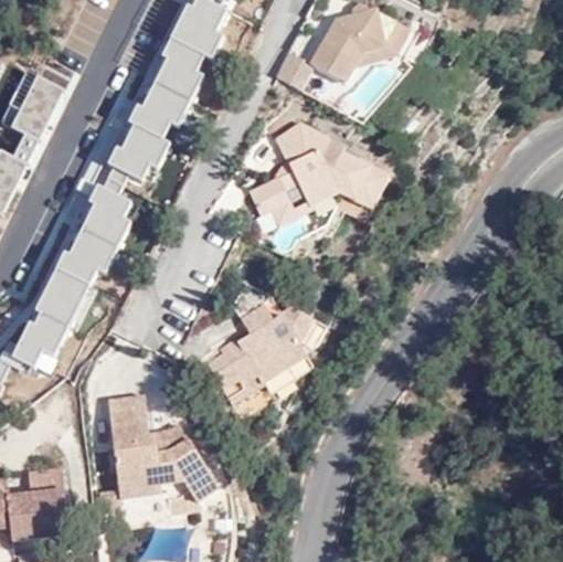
[(336,20),(312,63),(304,59),(301,65),(300,67),(290,85),(299,89),(311,65),(346,83),(354,66),(361,54),(383,49),(395,54),(410,30),(375,10),(370,11),(370,9),(368,7),(363,4),(361,3),(356,4),(352,8),(352,9),(350,11),(351,17),(346,25),(336,20)]
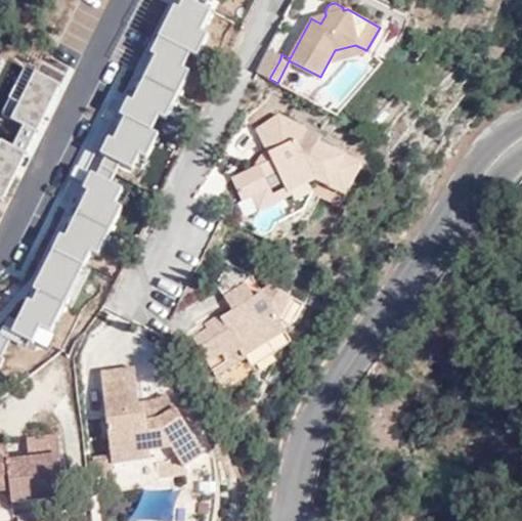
[(325,15),(311,18),(320,24),(325,15)]
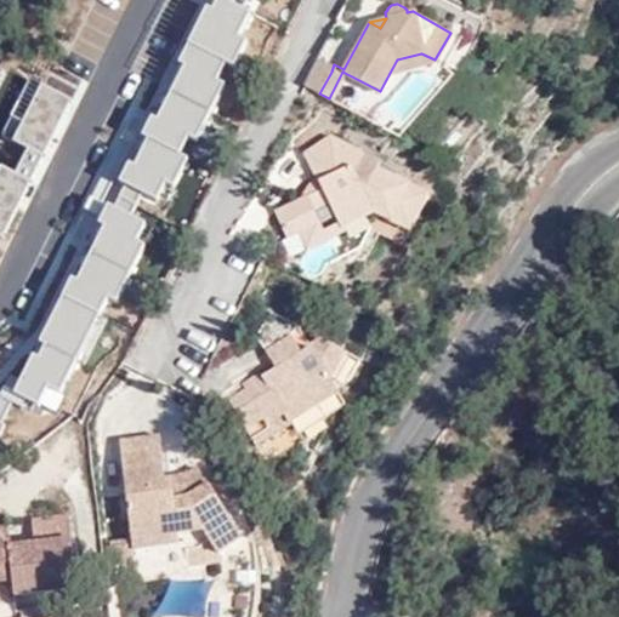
[(450,33),(435,60),(439,69),(459,39),(450,33)]
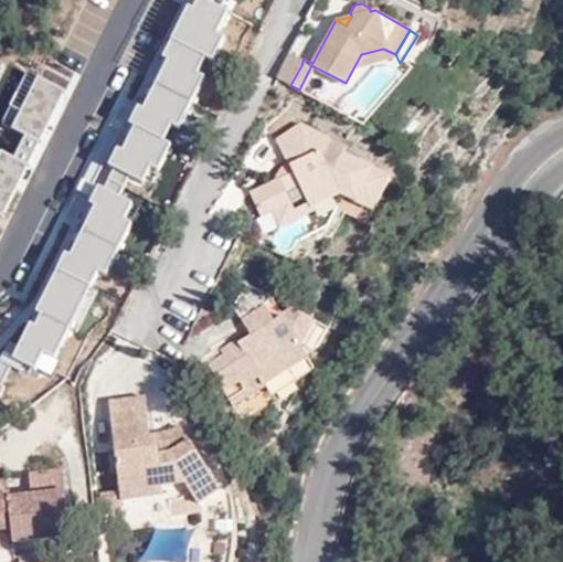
[(383,49),(361,54),(354,66),(395,54),(383,49)]
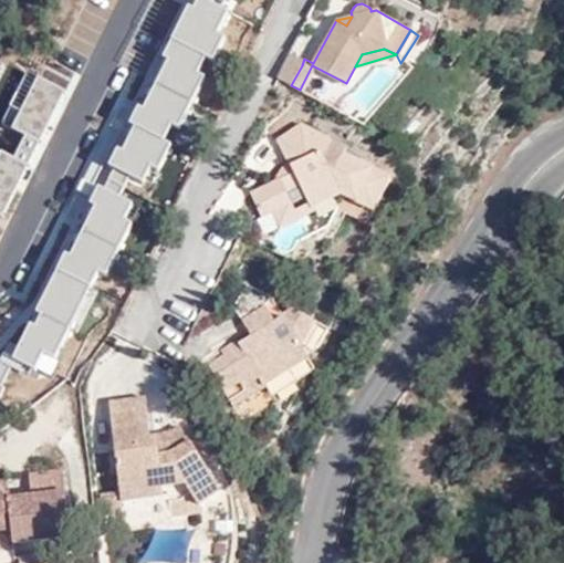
[(289,50),(277,76),(291,85),(301,68),(302,65),(304,59),(289,50)]
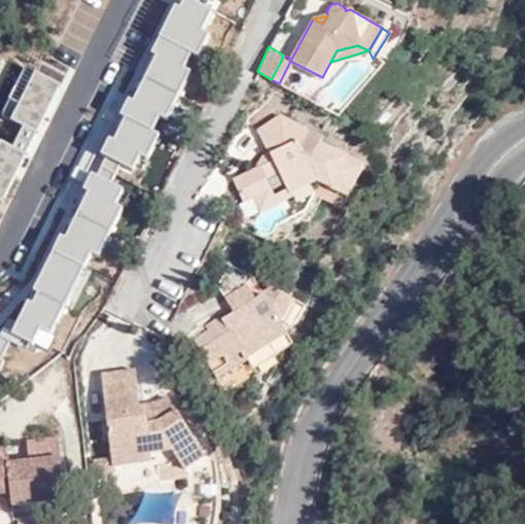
[(271,186),(278,202),(281,201),(288,217),(306,209),(314,191),(310,183),(317,180),(347,195),(363,164),(318,141),(312,151),(306,148),(304,152),(300,143),(303,140),(308,132),(281,115),(257,128),(267,146),(273,160),(253,168),(232,178),(242,200),(252,195),(271,186)]
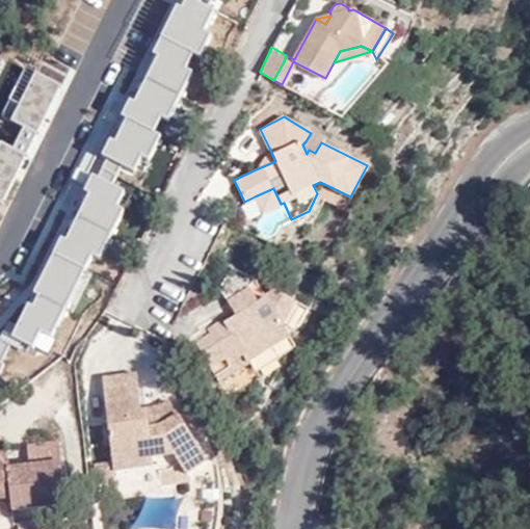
[(275,161),(269,148),(256,169),(275,161)]
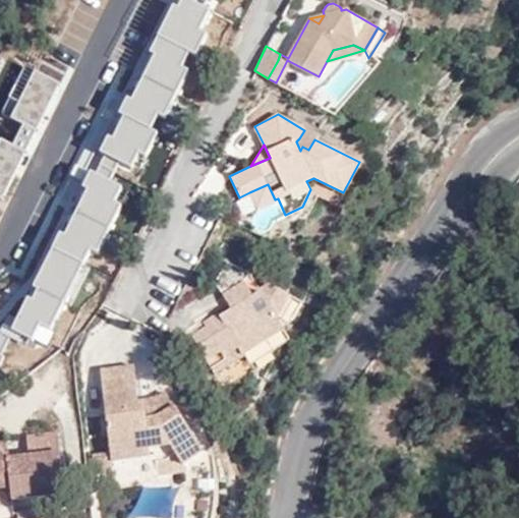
[(268,184),(249,192),(256,208),(275,199),(268,184)]
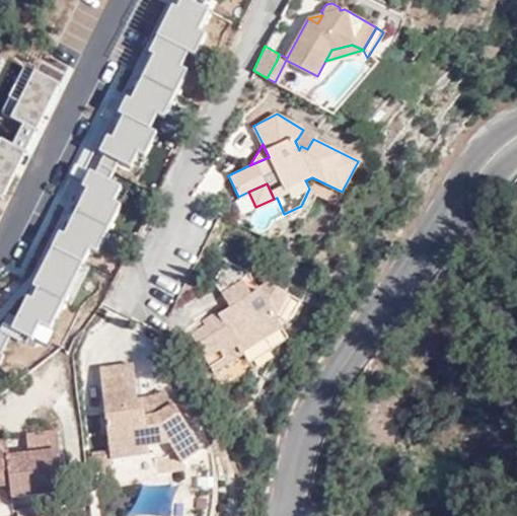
[(226,259),(213,279),(221,293),(226,290),(234,303),(229,306),(219,312),(218,311),(202,320),(204,323),(191,332),(213,370),(242,352),(247,361),(288,338),(280,322),(292,315),(300,301),(266,280),(257,287),(249,271),(226,259)]
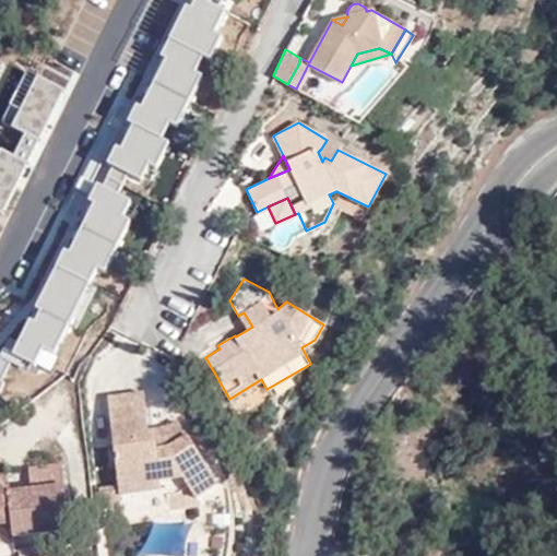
[(244,312),(238,316),(247,330),(252,327),(244,312)]
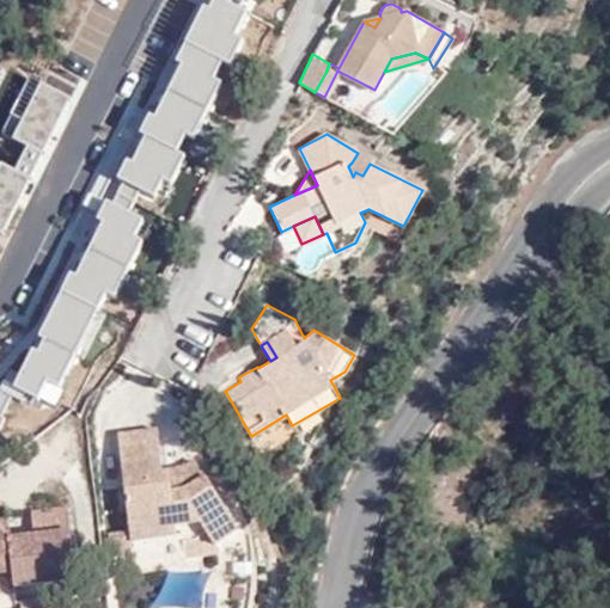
[(156,427),(117,431),(119,443),(157,438),(156,427)]
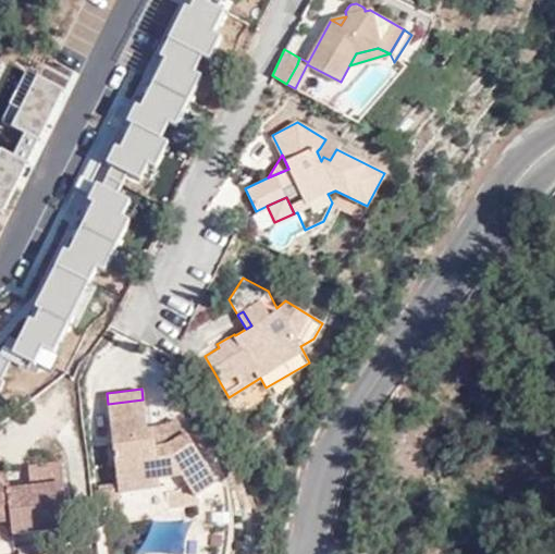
[(143,399),(108,404),(116,472),(120,502),(122,519),(150,516),(169,507),(167,492),(177,491),(186,484),(194,496),(217,482),(187,435),(170,445),(155,448),(152,433),(148,434),(147,427),(143,399)]
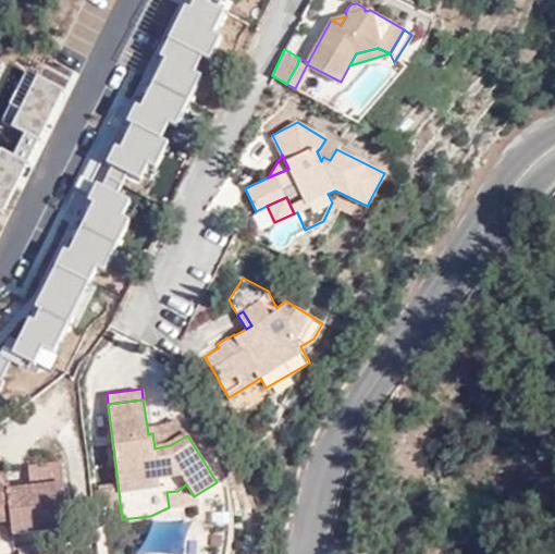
[(168,425),(147,427),(148,434),(152,433),(155,448),(170,445),(187,435),(176,418),(168,425)]
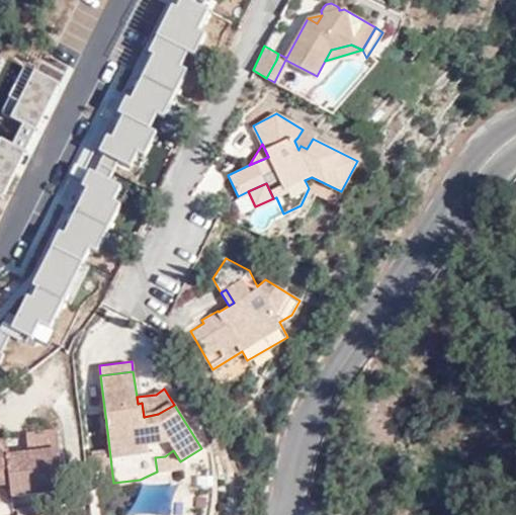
[(28,452),(58,448),(55,427),(26,430),(28,452)]
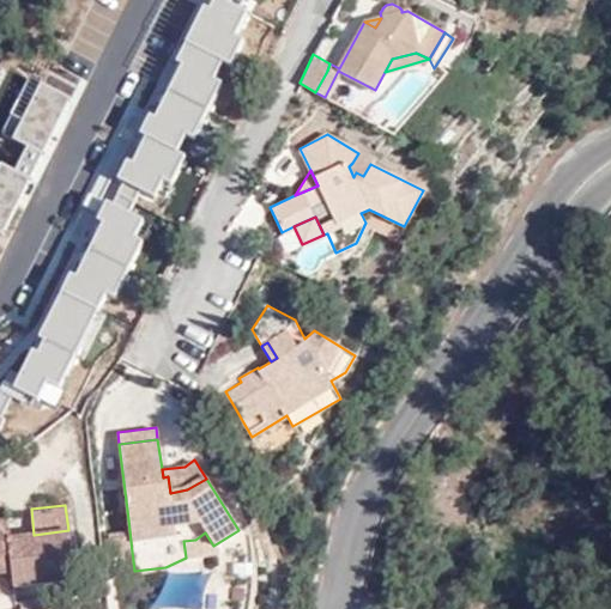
[(7,516),(0,516),(0,571),(11,571),(13,585),(74,578),(68,530),(34,535),(10,537),(7,516)]
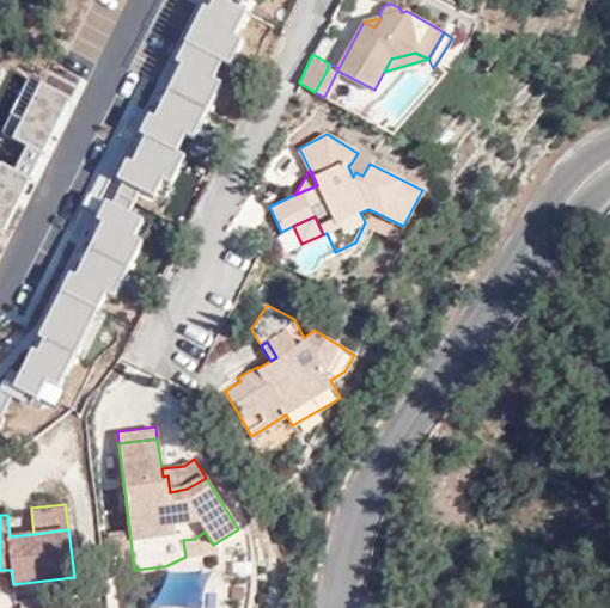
[(132,551),(128,519),(107,521),(110,553),(132,551)]
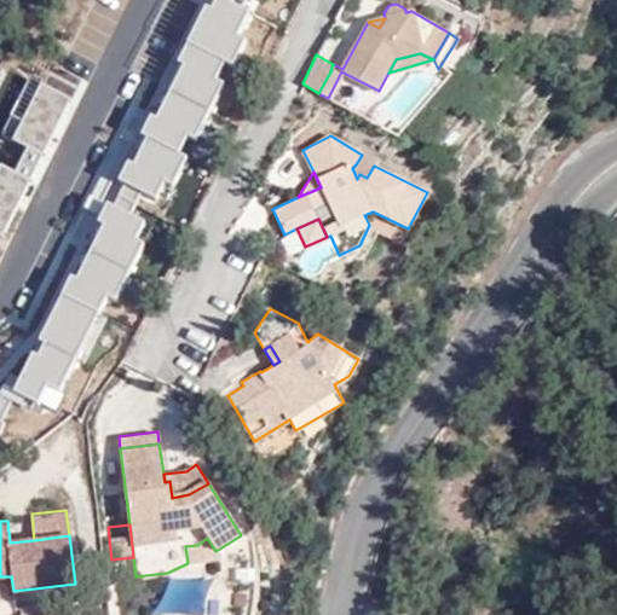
[(197,545),(185,546),(188,563),(220,558),(246,543),(241,535),(215,551),(207,538),(197,545)]
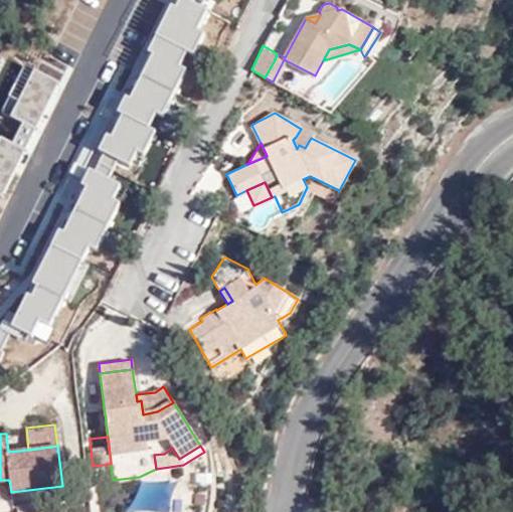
[(16,503),(17,511),(44,511),(43,500),(16,503)]
